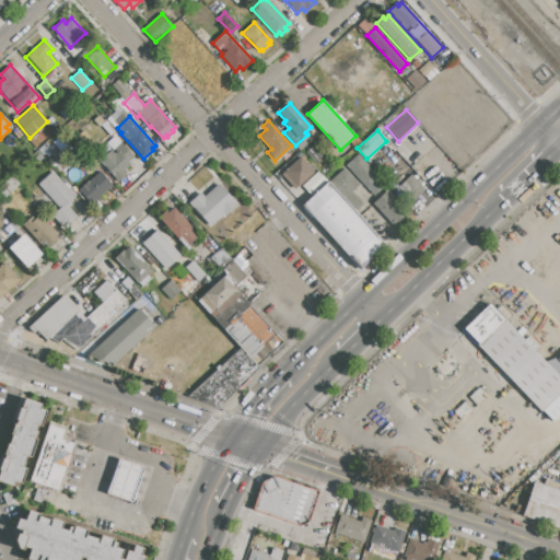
[(108,152),(120,141),(135,158),(128,163),(130,165),(125,171),(127,173),(125,175),(126,176),(116,184),(95,161),(107,151),(108,152)]
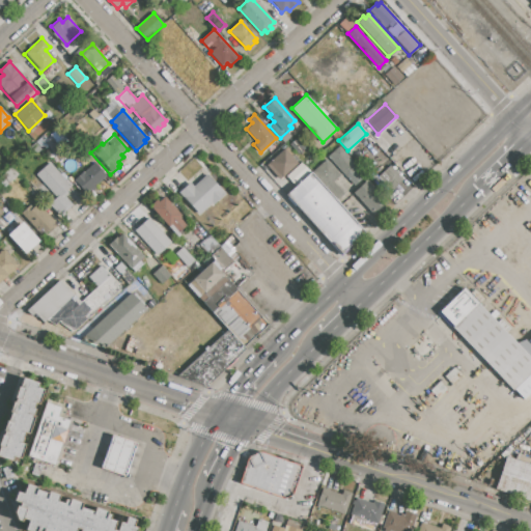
[(386,141),(379,147),(372,140),(380,134),(386,141)]
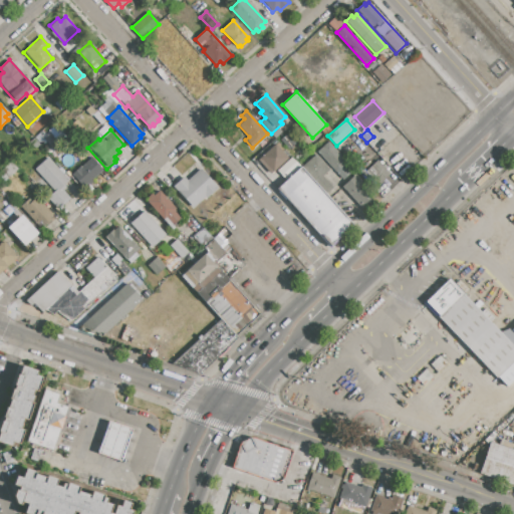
[(386,147),(377,154),(366,143),(373,137),(374,136),(386,147)]
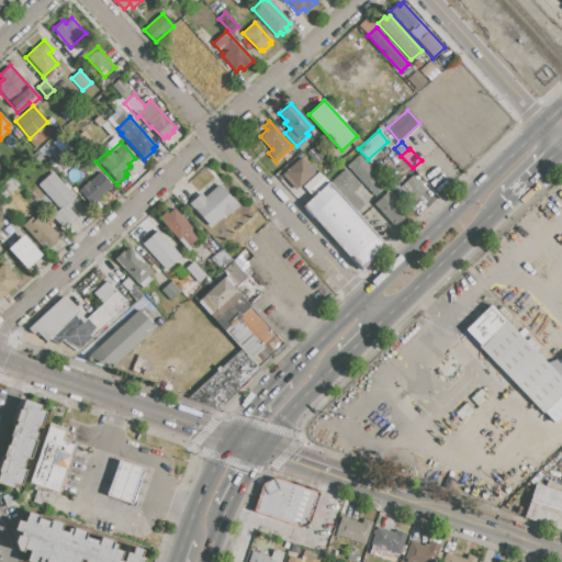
[(347,166),(359,155),(386,186),(374,197),(347,166)]
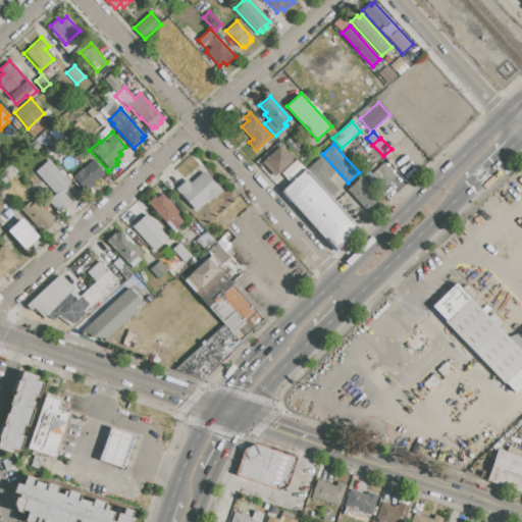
[(292,161),(274,176),(261,162),(278,146),(292,161)]
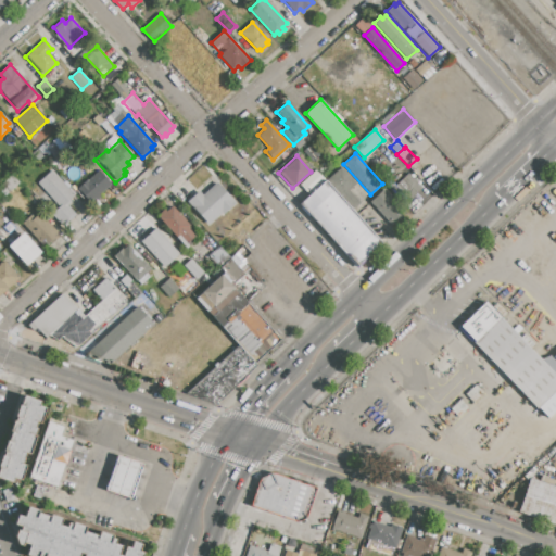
[(408,166),(417,159),(419,156),(429,167),(417,177),(408,166)]
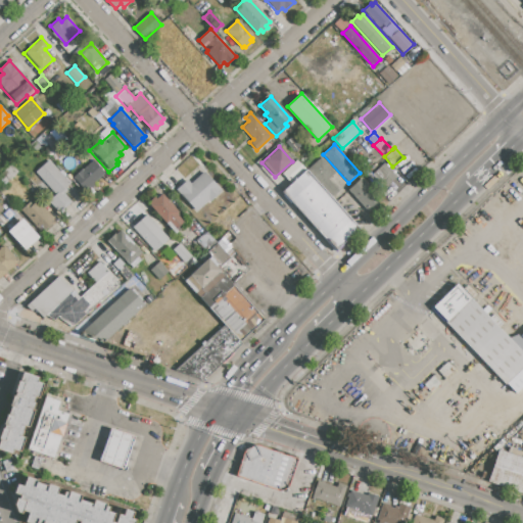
[(306,170),(321,156),(336,173),(329,179),(339,191),(332,198),(306,170)]
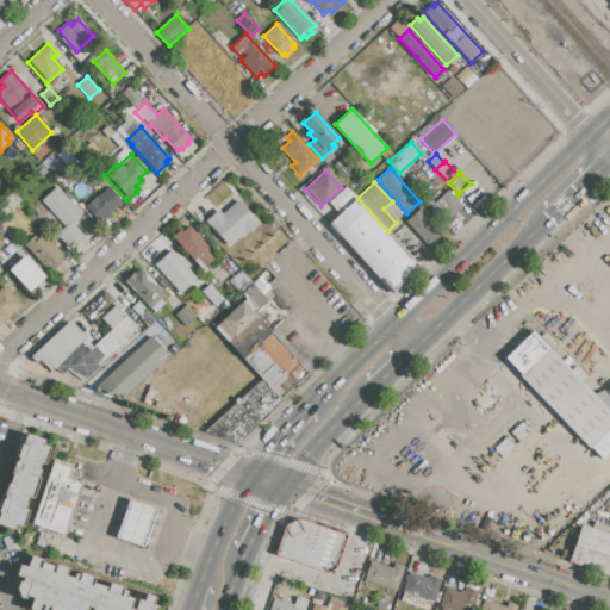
[(356,198),(334,219),(321,206),(341,188),(344,185),(356,198)]
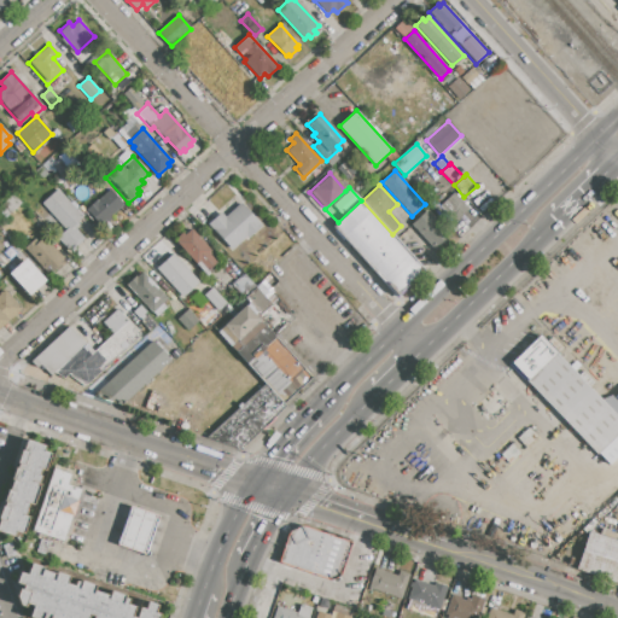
[(41,204),(58,188),(83,216),(77,222),(80,225),(75,229),(85,239),(69,254),(56,238),(65,231),(41,204)]
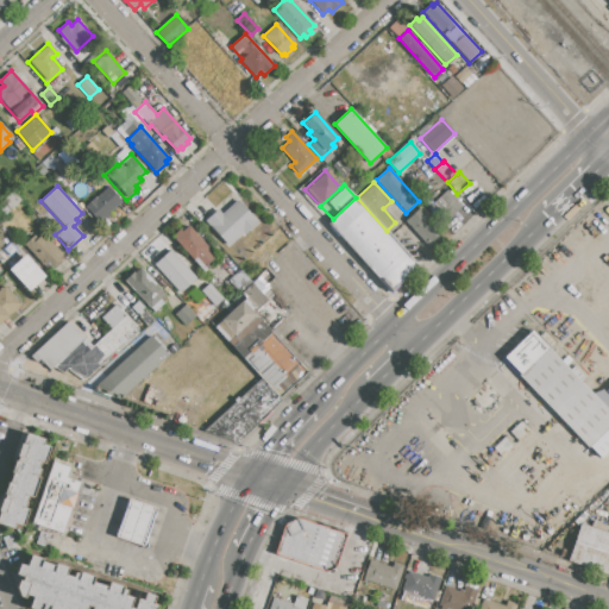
[(85,206),(95,196),(96,198),(108,187),(121,202),(99,221),(85,206)]
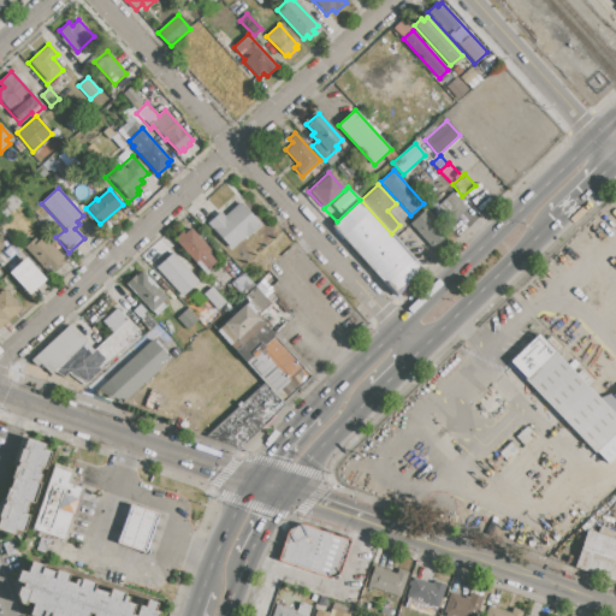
[(436,208),(454,193),(467,208),(450,224),(436,208)]
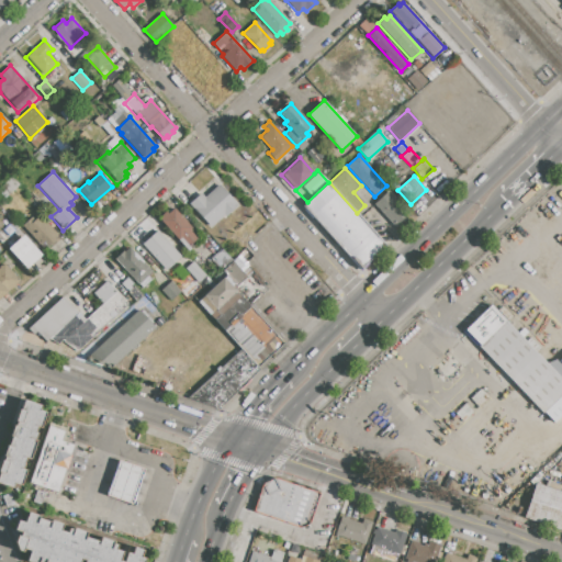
[(0,195),(0,187),(12,177),(20,186),(4,200),(0,195)]
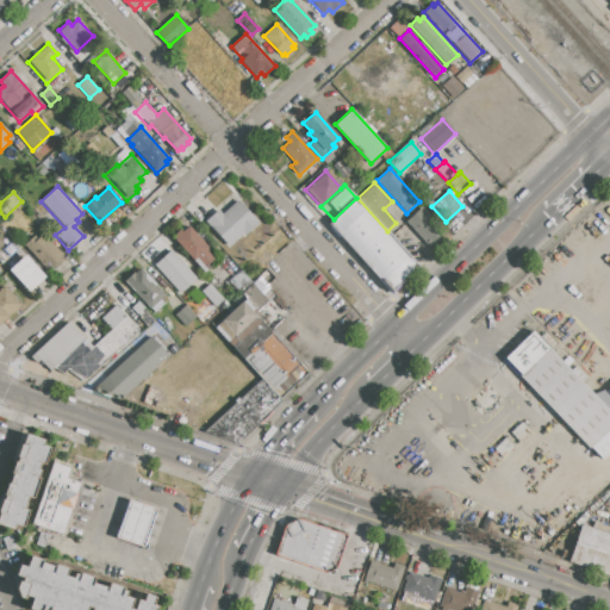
[(330,222),(334,219),(356,198),(358,198),(387,231),(419,266),(392,290),(330,222)]
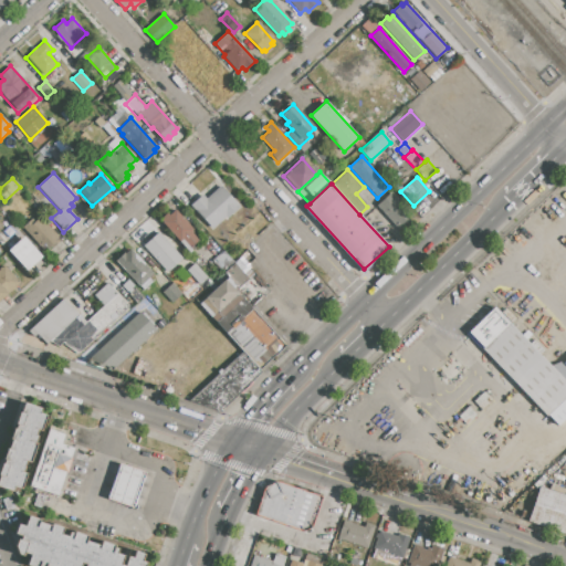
[(191,206),(203,195),(206,198),(220,185),(240,207),(227,219),(226,218),(212,229),(191,206)]
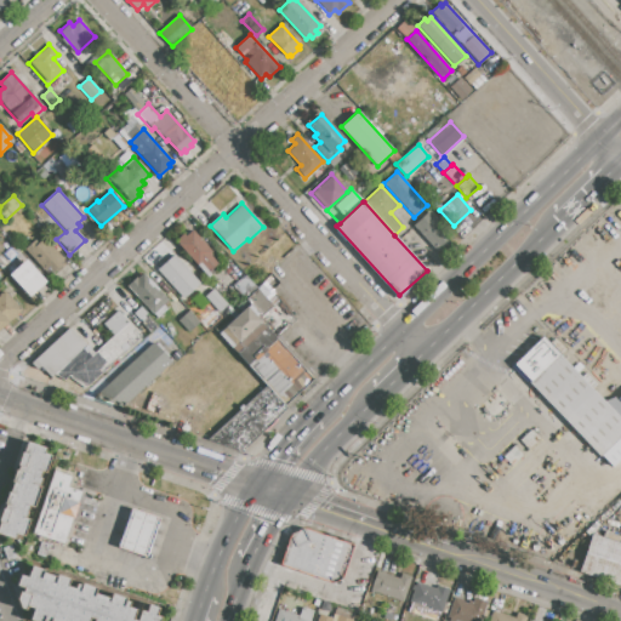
[(414,224),(429,210),(453,235),(437,250),(414,224)]
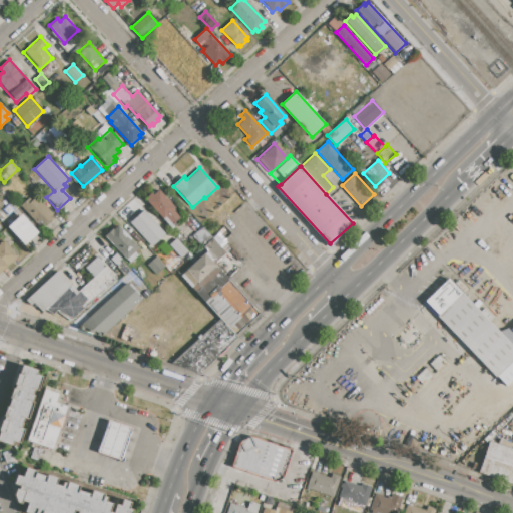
[(144,199),(151,193),(152,195),(158,189),(174,207),(172,209),(180,218),(172,224),(164,216),(161,219),(156,213),(157,212),(144,199)]
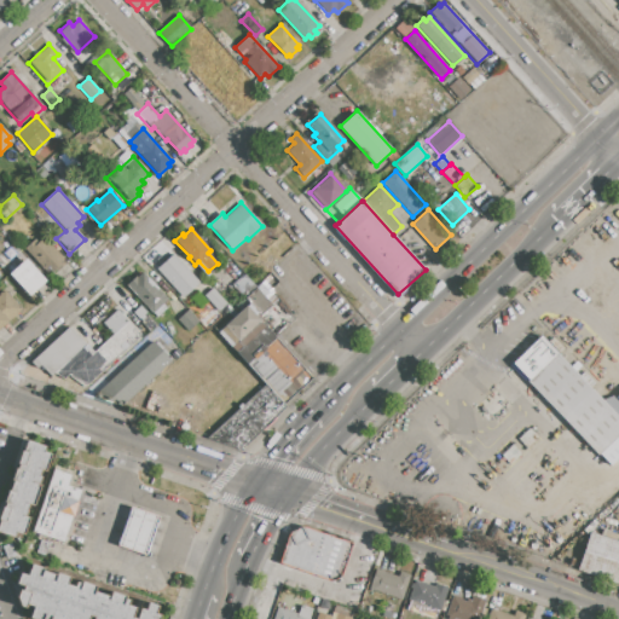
[(24,248),(35,238),(38,242),(44,237),(67,262),(57,271),(56,271),(52,273),(52,272),(48,275),(24,248)]
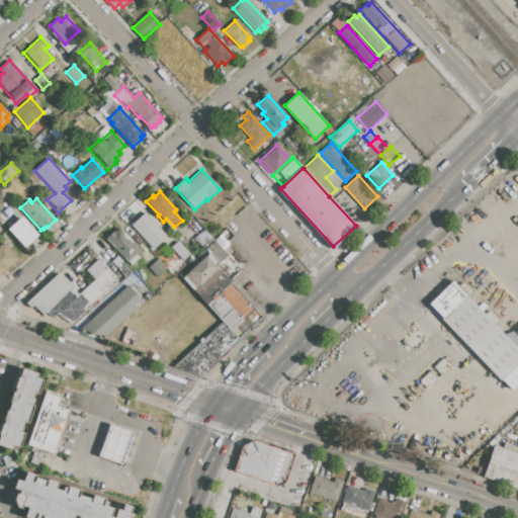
[(131,225),(145,212),(167,237),(153,249),(131,225)]
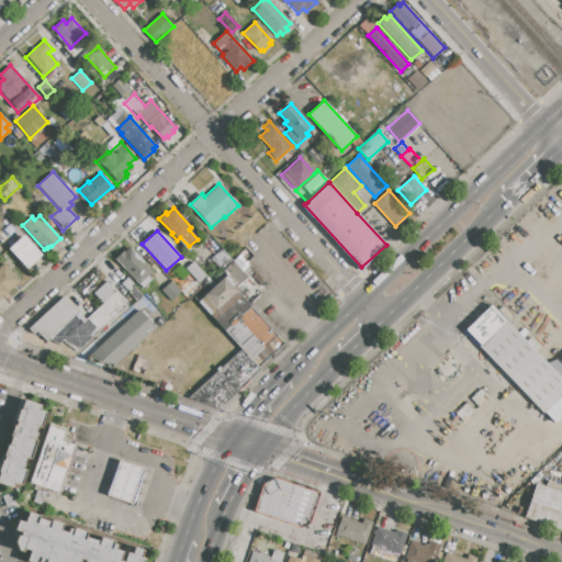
[(9,249),(24,235),(41,255),(25,268),(9,249)]
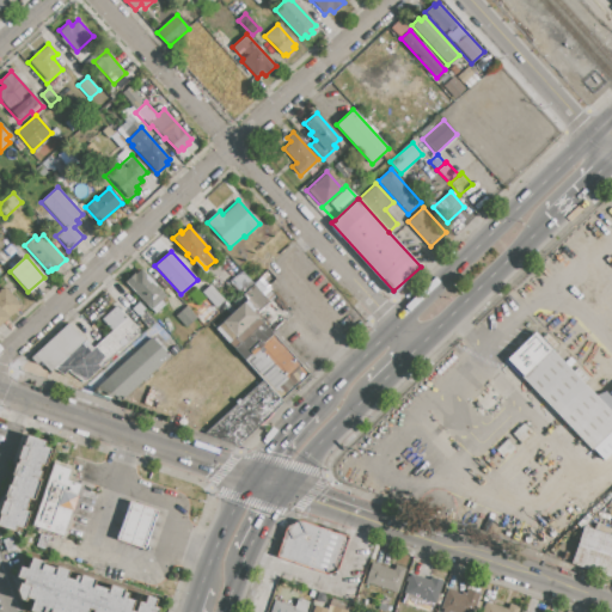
[(127,282),(141,269),(165,297),(160,300),(164,304),(154,313),(127,282)]
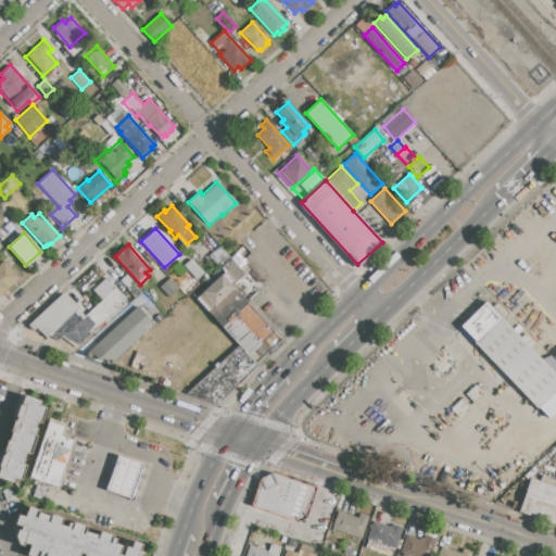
[(230,257),(219,268),(209,256),(219,247),(230,257)]
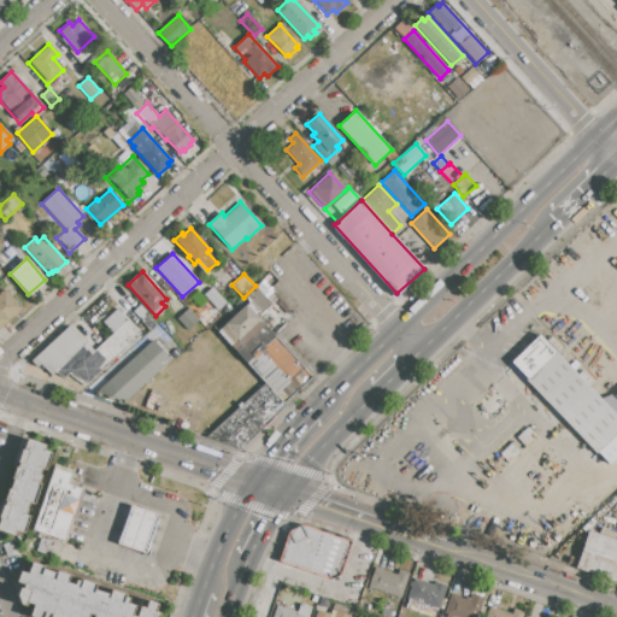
[(204,294),(212,287),(225,303),(218,310),(204,294)]
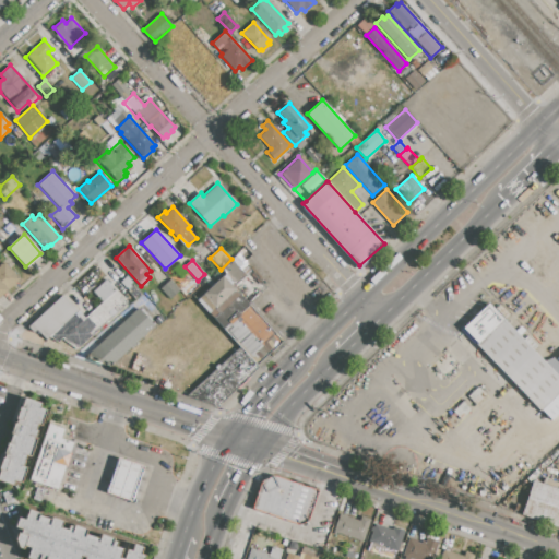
[(0,264),(3,262),(19,278),(0,295),(0,264)]
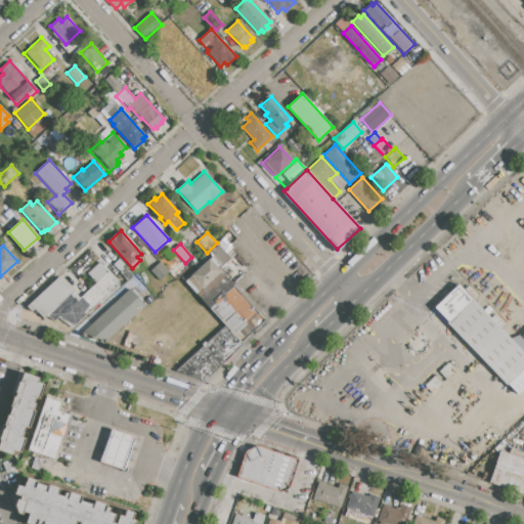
[(121,271),(119,269),(118,271),(113,265),(119,259),(124,265),(122,267),(124,269),(121,271)]
